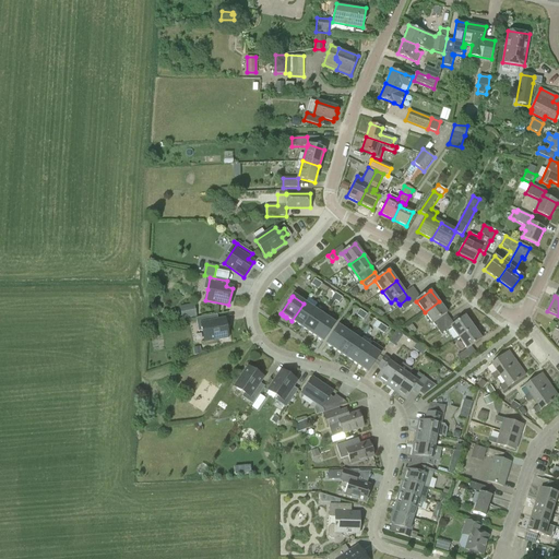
[(412,305),(407,298),(400,305),(399,304),(395,306),(397,308),(400,306),(403,310),(412,305)]
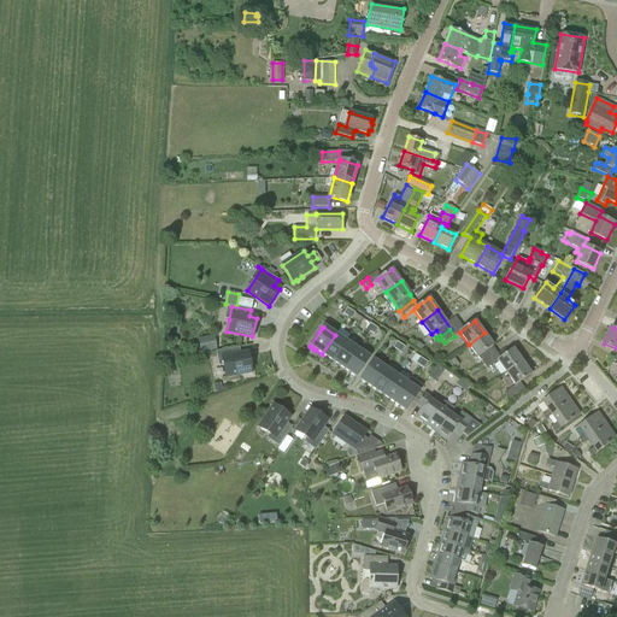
[(485,333),(469,345),(482,363),(489,357),(486,352),(493,346),(485,333)]
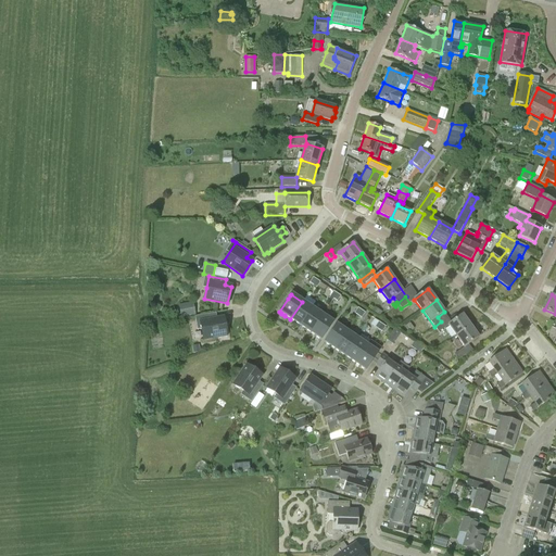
[(300,326),(312,308),(302,302),(290,319),(300,326)]
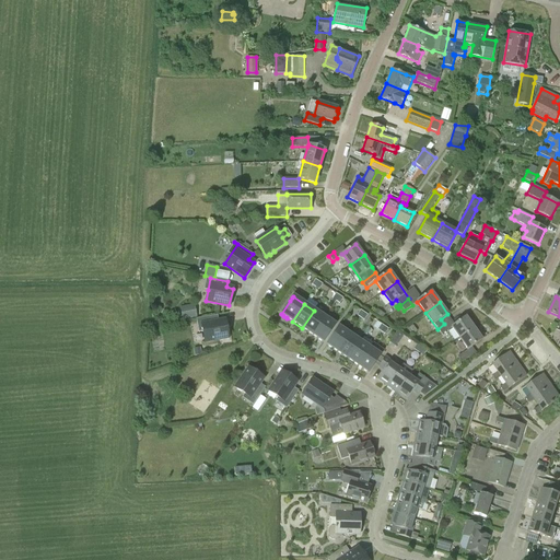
[(183,321),(196,317),(195,308),(181,311),(183,321)]
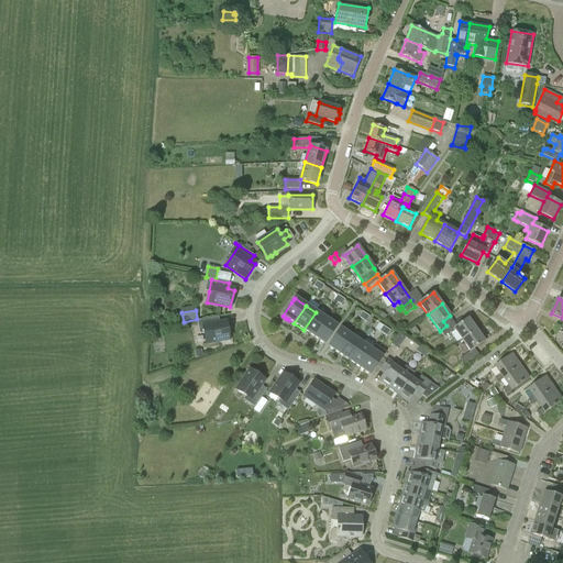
[(315,337),(327,319),(316,312),(304,330),(315,337)]
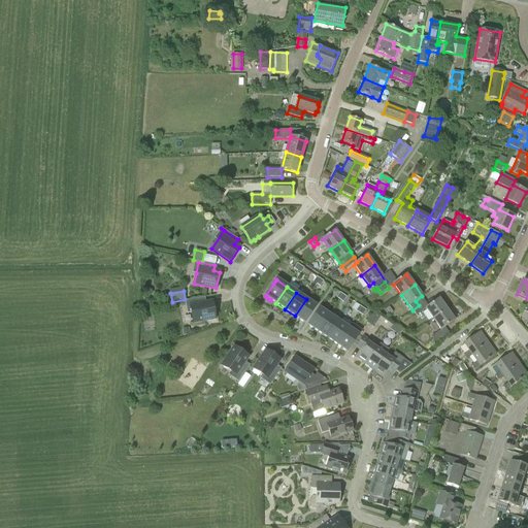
[(189,301),(193,323),(207,320),(207,322),(216,320),(211,302),(206,303),(204,297),(185,301),(189,301)]
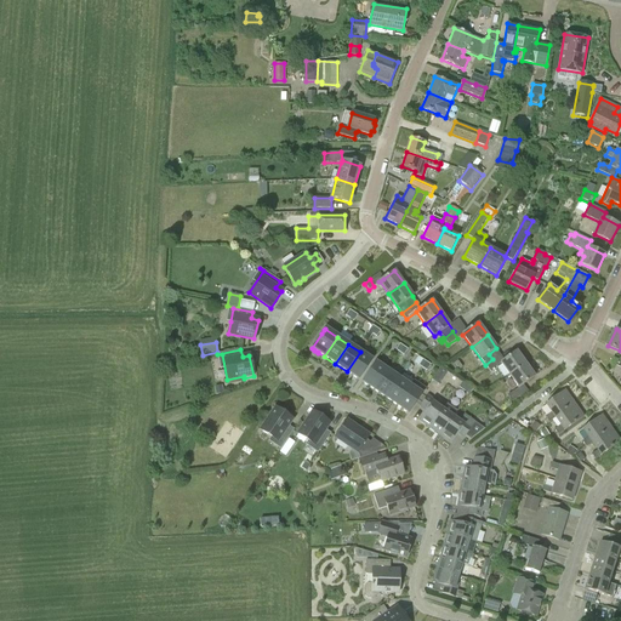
[(510,375),(525,364),(517,351),(501,363),(510,375)]
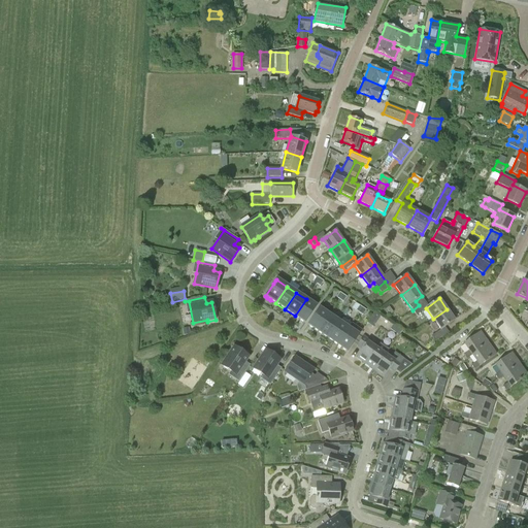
[(305,323),(316,306),(306,299),(295,316),(300,320),(303,322),(305,323)]
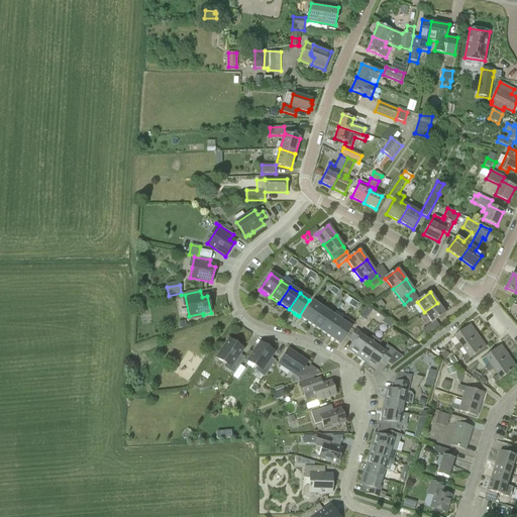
[(404,304),(407,309),(414,304),(410,299),(404,304)]
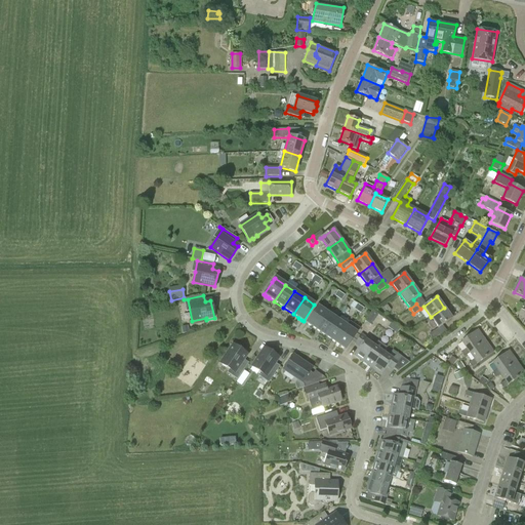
[(316,329),(327,313),(317,307),(307,323),(308,324),(311,326),(316,329)]
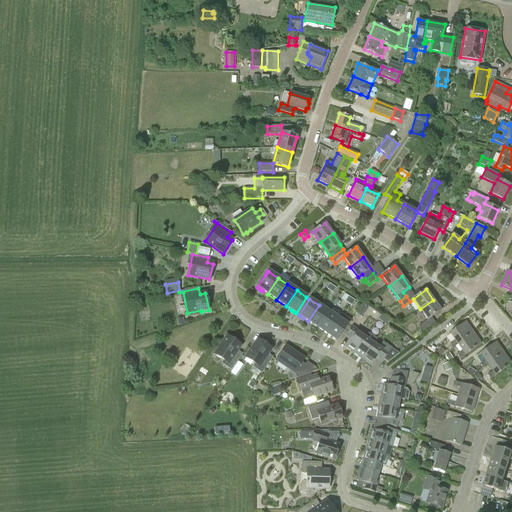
[(433,300),(420,309),(428,320),(441,310),(433,300)]
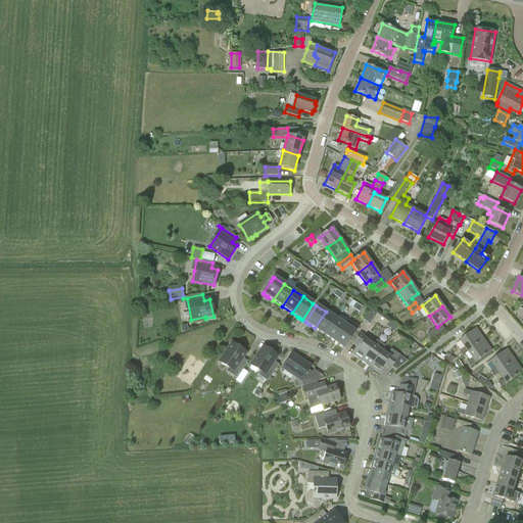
[(364,321),(369,325),(377,314),(371,310),(364,321)]
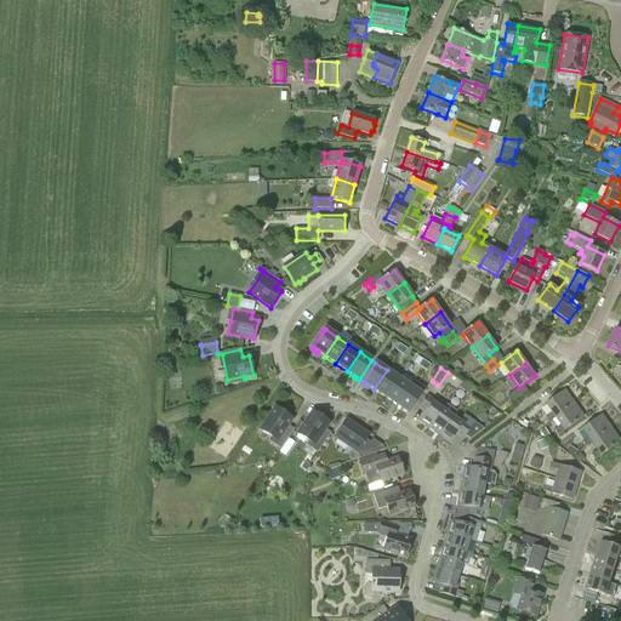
[(386,398),(399,379),(387,370),(374,389),(386,398)]
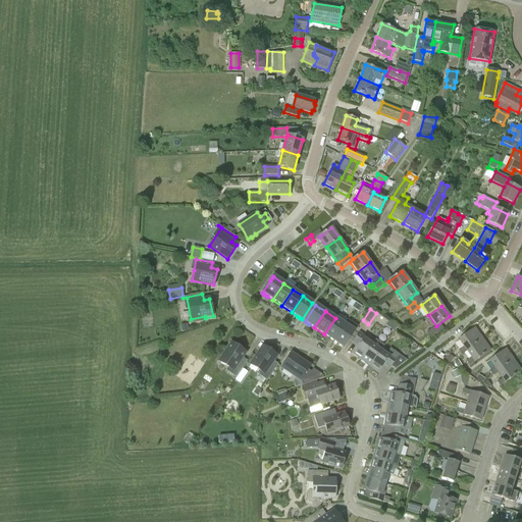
[(333,341),(345,324),(335,318),(324,334),(333,341)]
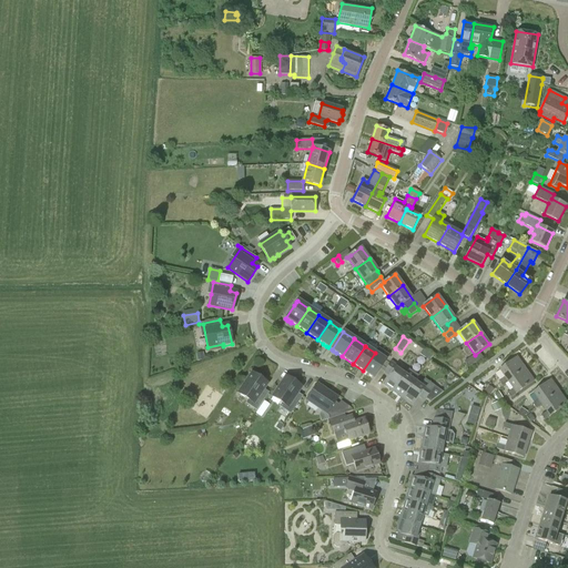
[(374,378),(389,356),(378,348),(375,353),(363,371),(368,375),(372,377),(374,378)]
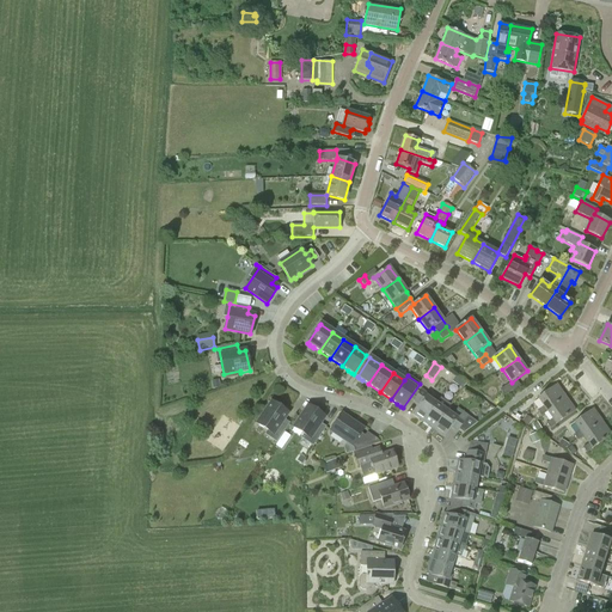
[(512,391),(507,385),(500,390),(505,397),(512,391)]
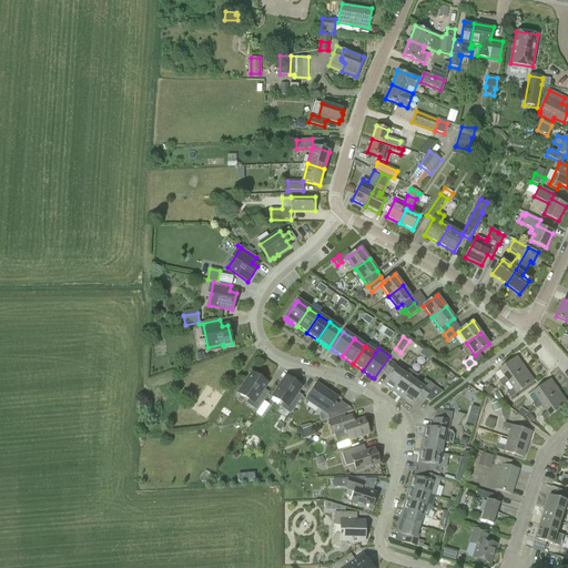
[(499,369),(505,377),(498,382),(501,386),(508,382),(525,368),(517,357),(499,369)]
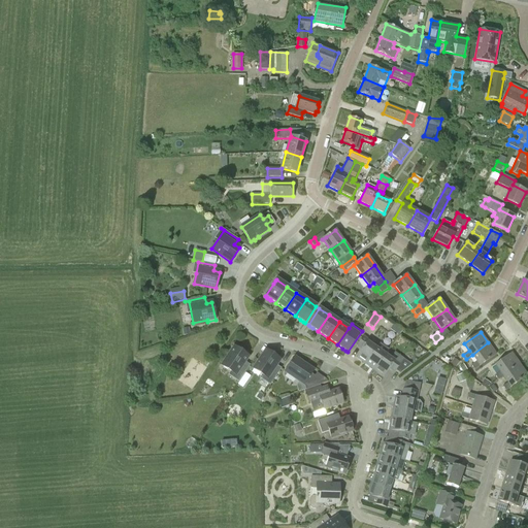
[(356,357),(366,364),(376,349),(376,348),(367,341),(368,340),(363,336),(357,345),(362,349),(356,357)]
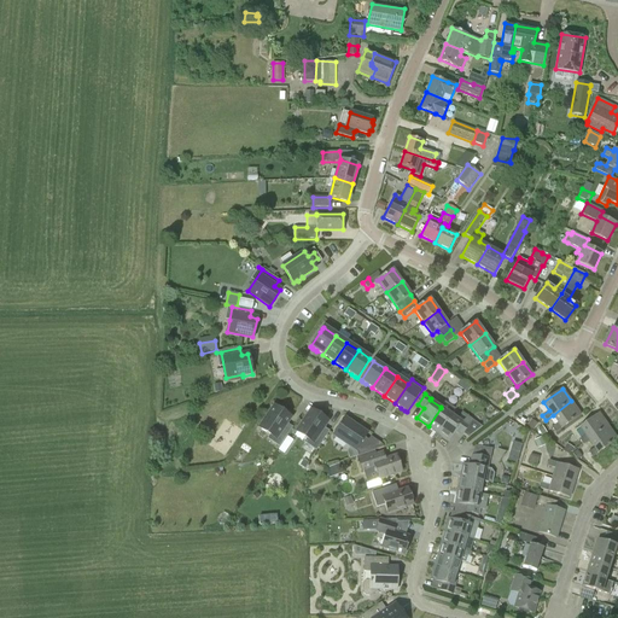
[(553,415),(559,423),(552,427),(554,433),(581,414),(571,401),(553,415)]
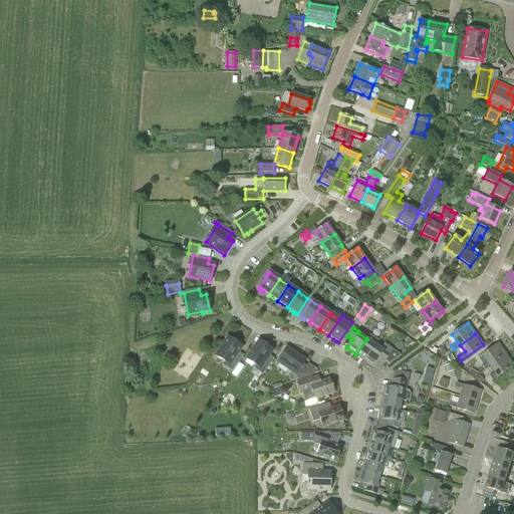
[(356,354),(364,360),(375,344),(378,340),(369,334),(366,338),(366,339),(356,354)]
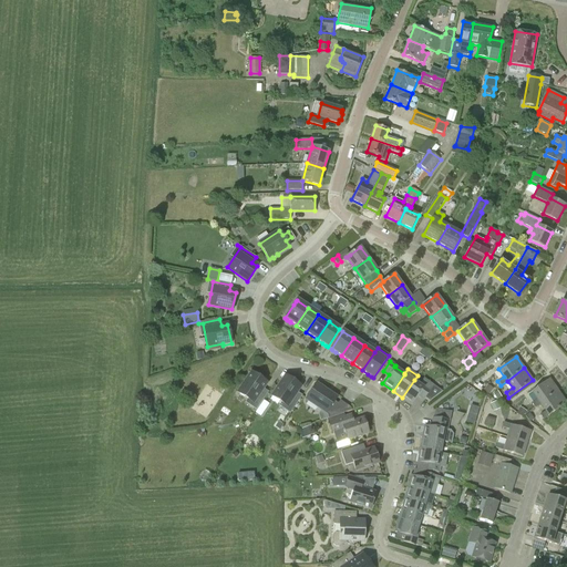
[(256,410),(268,392),(263,389),(266,383),(250,372),(245,379),(247,380),(238,393),(258,406),(256,410)]
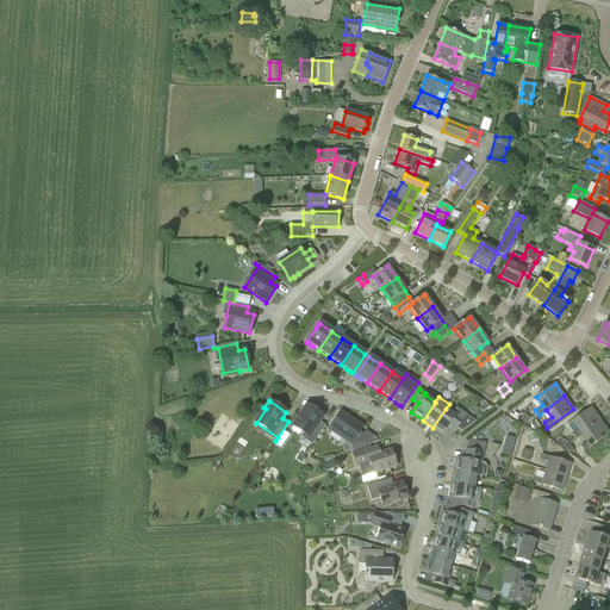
[(319,414),(307,405),(293,427),(315,441),(311,444),(312,446),(325,425),(319,422),(322,418),(318,416),(319,414)]
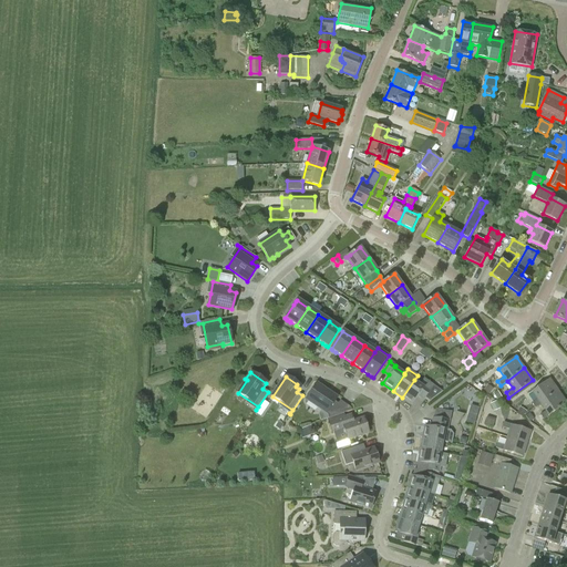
[(424,379),(420,384),(414,380),(402,398),(412,404),(419,395),(424,400),(425,399),(430,402),(442,392),(424,379)]
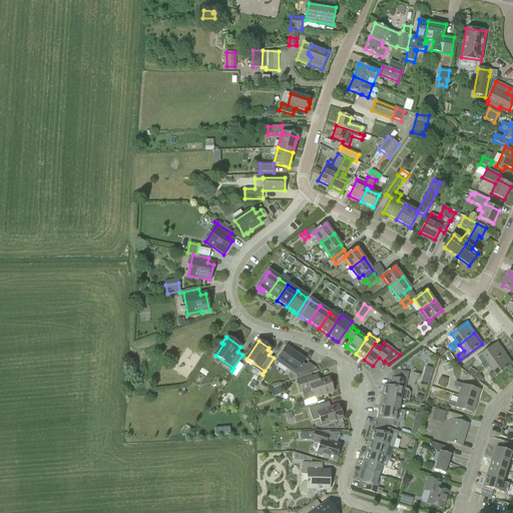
[(482,354),(487,361),(481,365),(484,370),(490,365),(489,365),(505,354),(497,343),(482,354)]
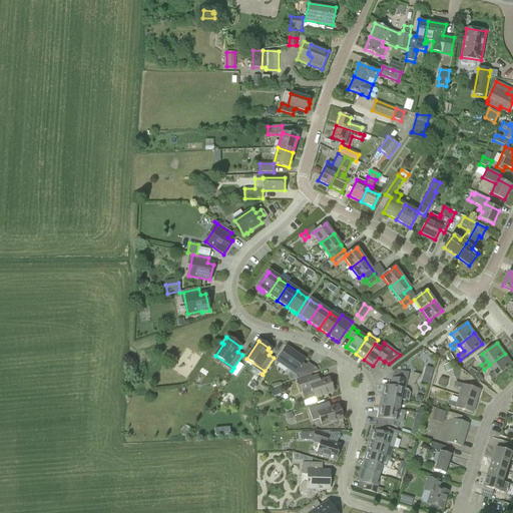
[(278,362),(301,377),(319,371),(318,369),(308,363),(305,367),(302,365),(305,360),(294,353),(295,352),(291,349),(290,350),(287,348),(278,362)]
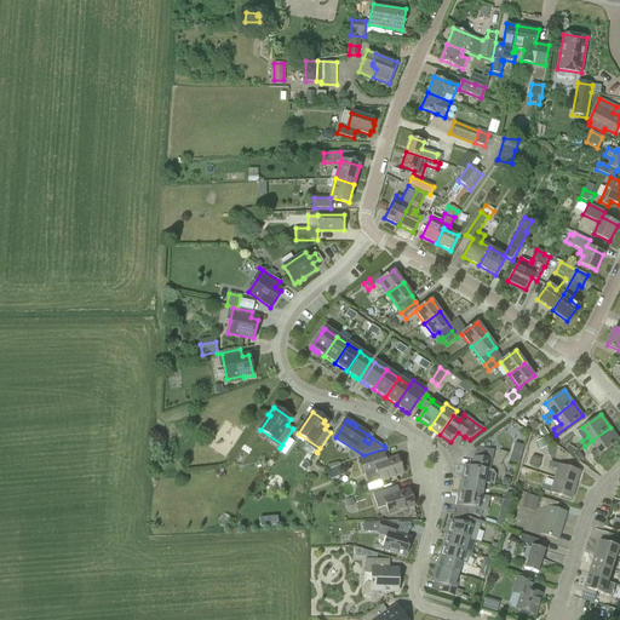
[(534,432),(539,425),(533,420),(528,428),(533,430),(534,432)]
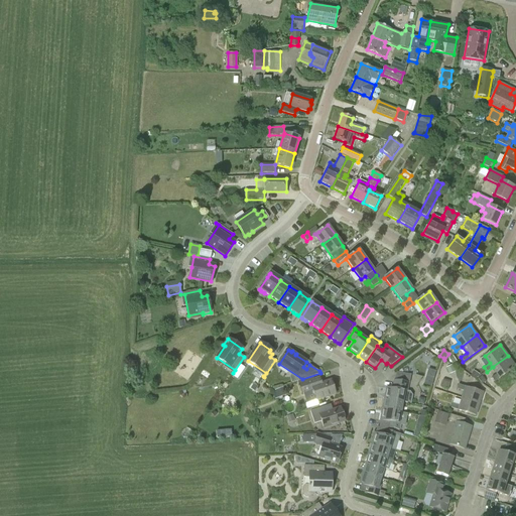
[(448,359),(453,365),(457,362),(453,356),(448,359)]
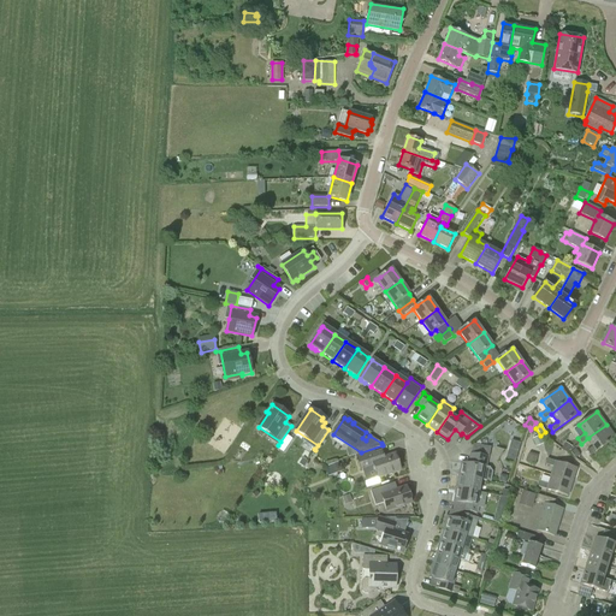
[(588,438),(593,446),(586,451),(590,456),(615,438),(606,425),(587,438),(588,438)]
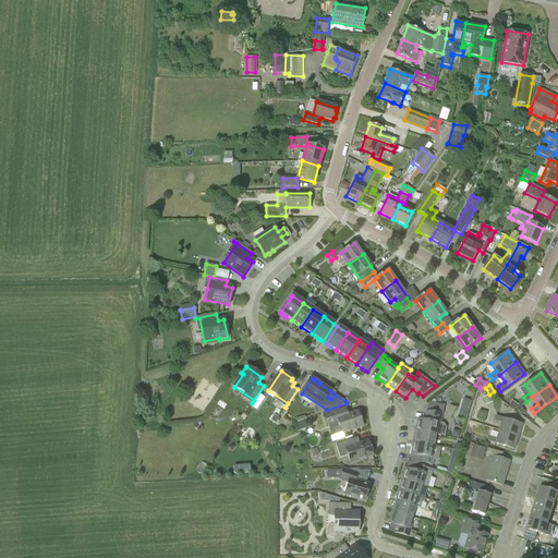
[(265,398),(259,395),(251,407),(256,410),(265,398)]
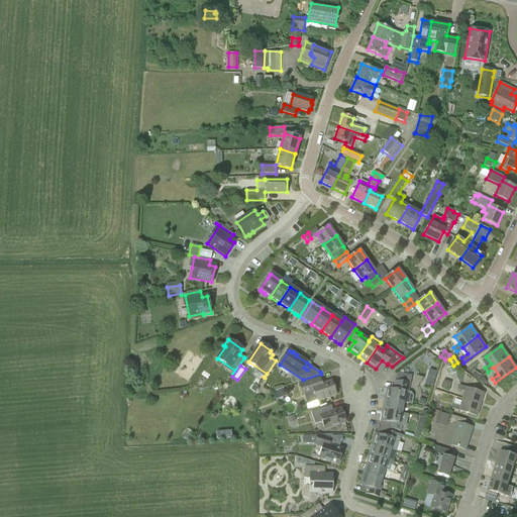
[(446,369),(450,376),(456,374),(452,366),(446,369)]
